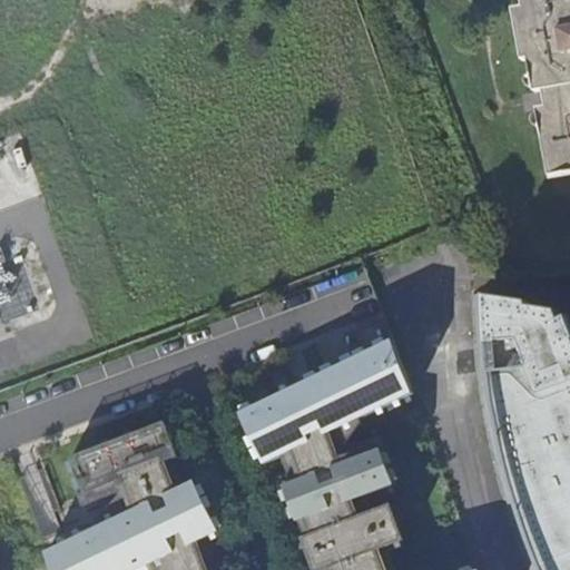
[(569,0),(523,0),(524,8),(516,9),(524,60),(530,59),(537,94),(546,92),(548,108),(540,109),(551,177),(569,174),(569,0)]
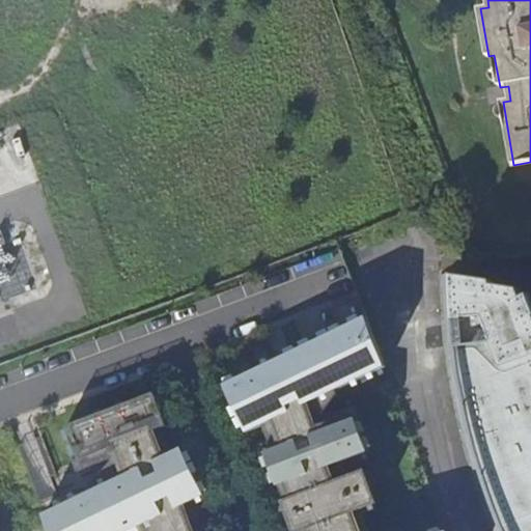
[(530,530),(530,298),(524,298),(521,290),(496,288),(495,283),(448,276),(449,306),(452,342),(459,391),(469,439),(483,486),(499,530),(530,530)]
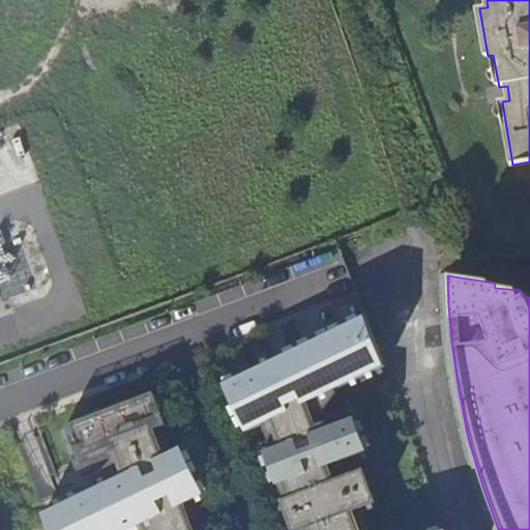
[(306,402),(381,365),(358,319),(221,385),(243,432),(269,419),(306,402)]
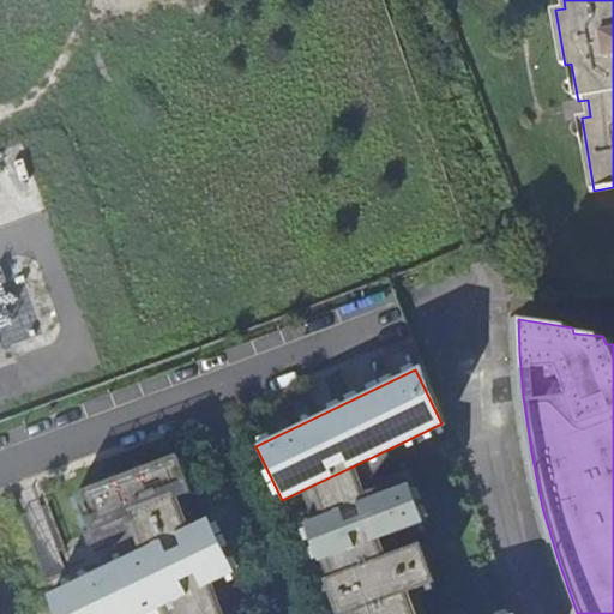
[(174,500),(191,494),(176,456),(73,494),(88,533),(130,517),(174,500)]
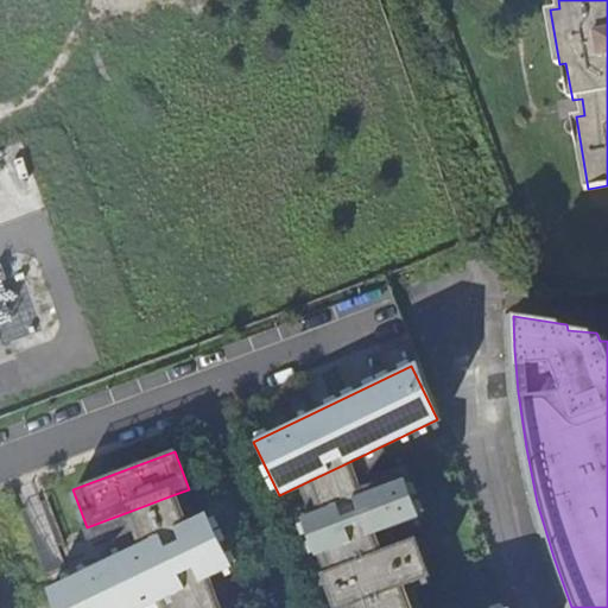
[(309,481),(321,512),(366,495),(352,461),(309,481)]
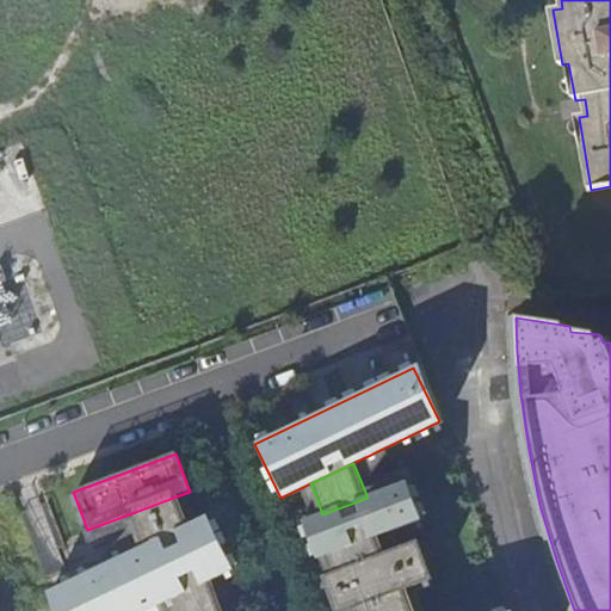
[(372,538),(420,520),(407,483),(368,498),(322,514),(302,522),(316,559),(325,556),(372,538)]
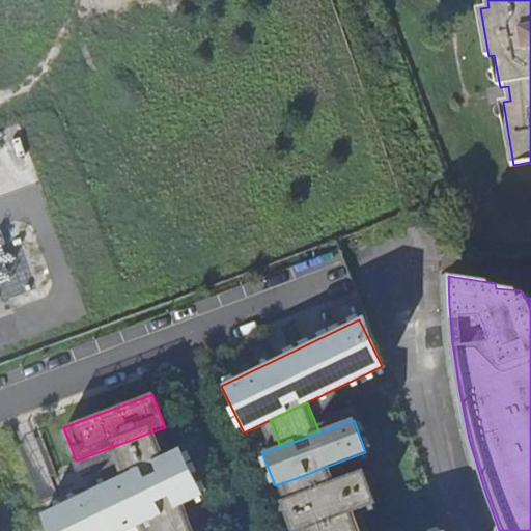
[(150,432),(112,447),(122,476),(160,458),(150,432)]
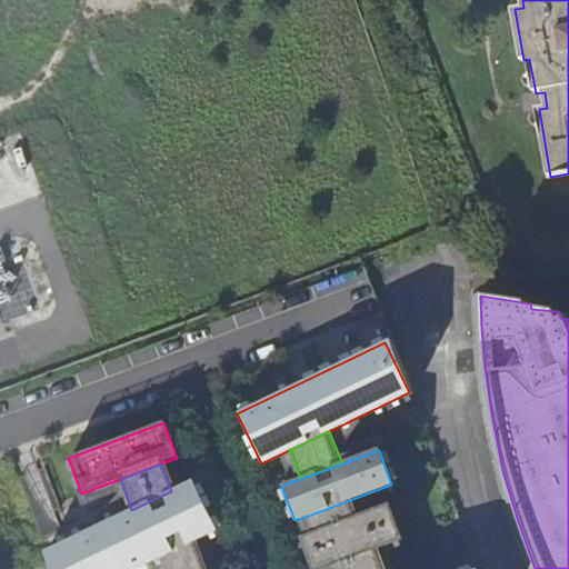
[(193,542),(216,531),(191,481),(171,491),(131,510),(40,556),(46,568),(137,568),(151,562),(193,542)]
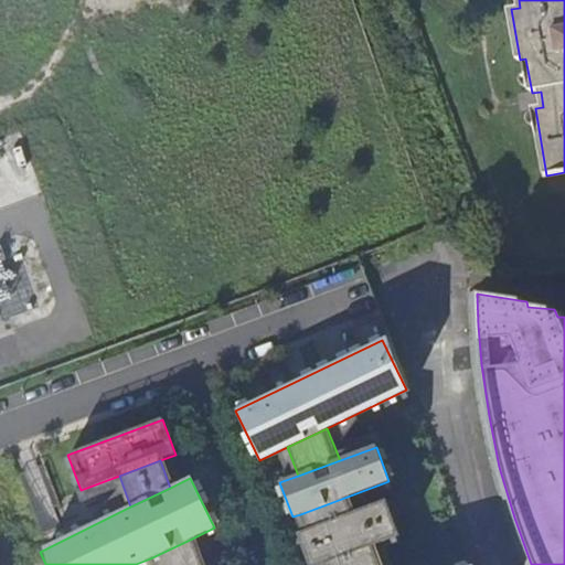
[(300,514),(306,531),(351,513),(344,498),(300,514)]
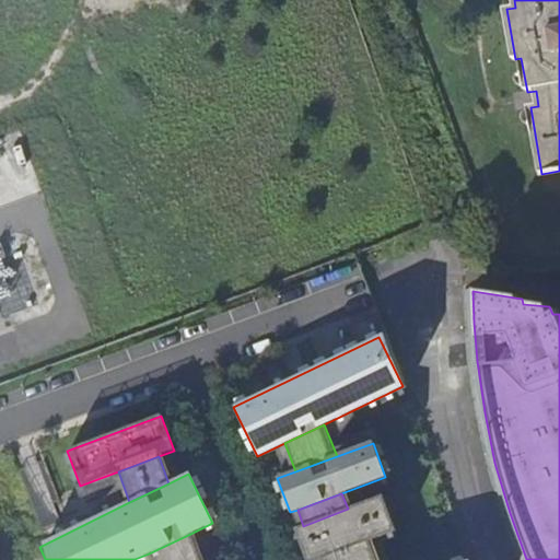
[(369,541),(395,531),(382,496),(348,509),(303,526),(294,529),(305,559),(318,559),(319,559),(369,541)]
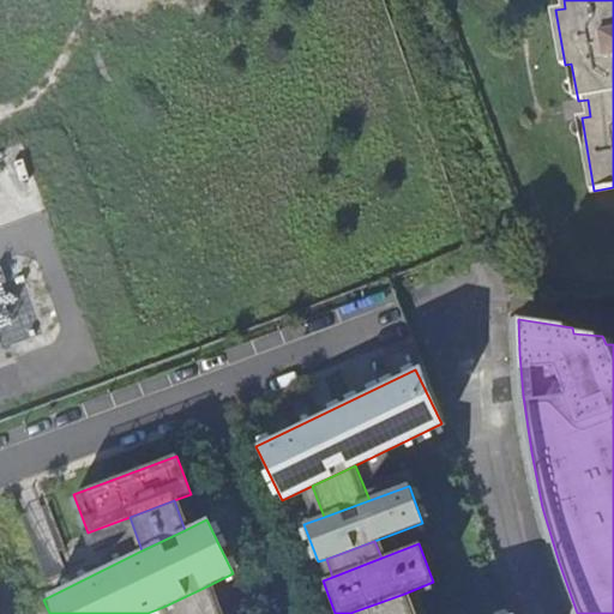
[(218,613),(209,585),(163,607),(164,613),(218,613)]
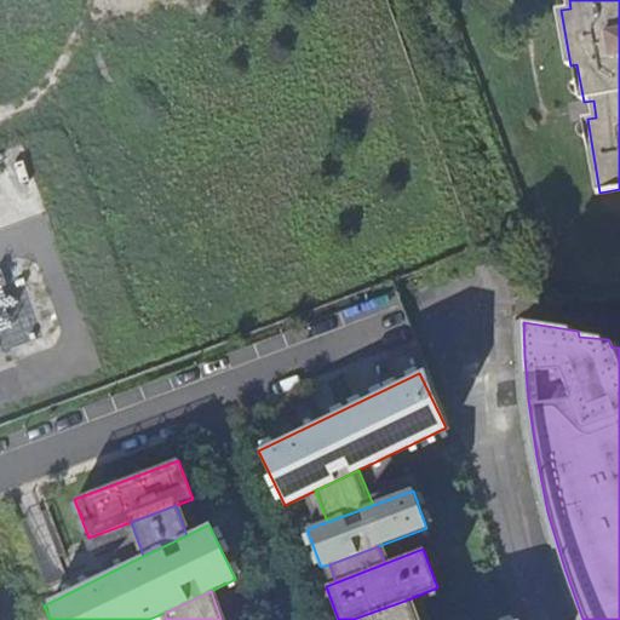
[(415,619),(408,600),(354,619),(352,619),(415,619)]
